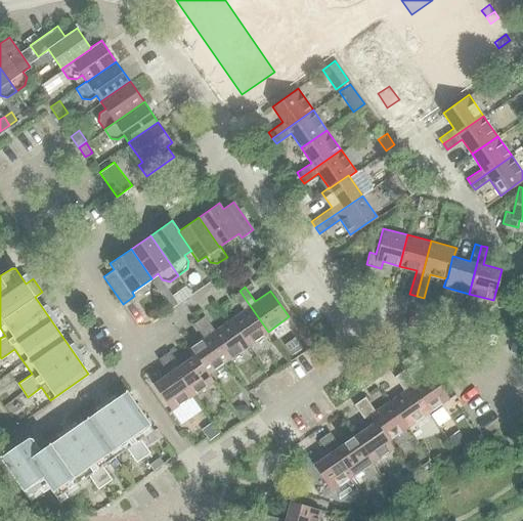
[(170,288),(161,295),(171,308),(180,302),(170,288)]
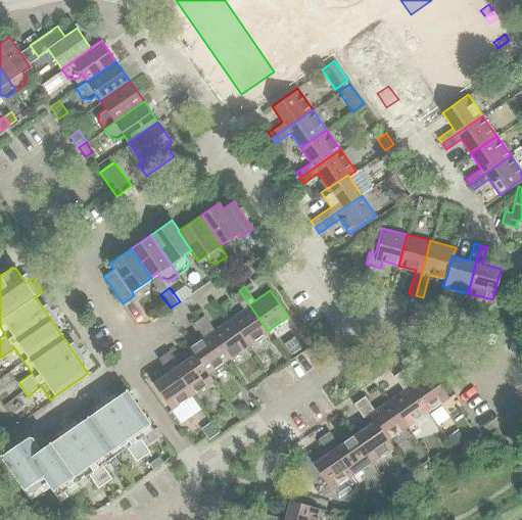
[(243,309),(229,319),(247,344),(268,331),(239,290),(233,294),(243,309)]
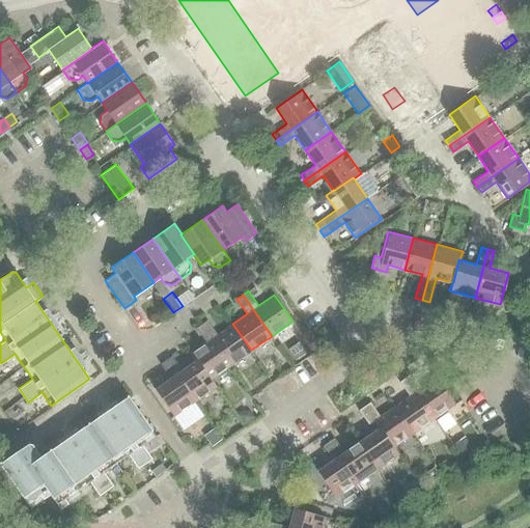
[(207,320),(201,323),(230,364),(251,350),(232,324),(218,334),(207,320)]
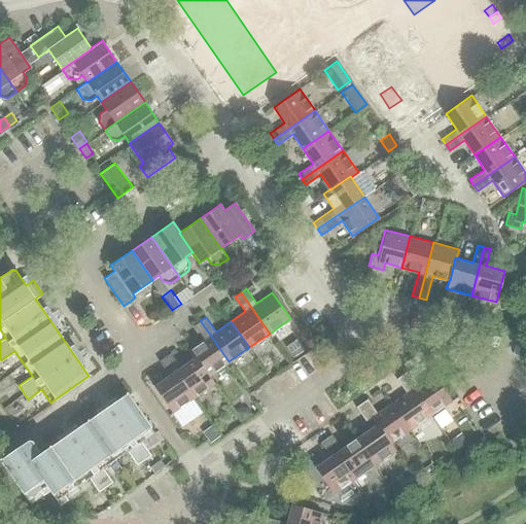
[(189,350),(195,357),(196,356),(209,376),(210,375),(229,361),(200,320),(195,324),(205,339),(189,350)]
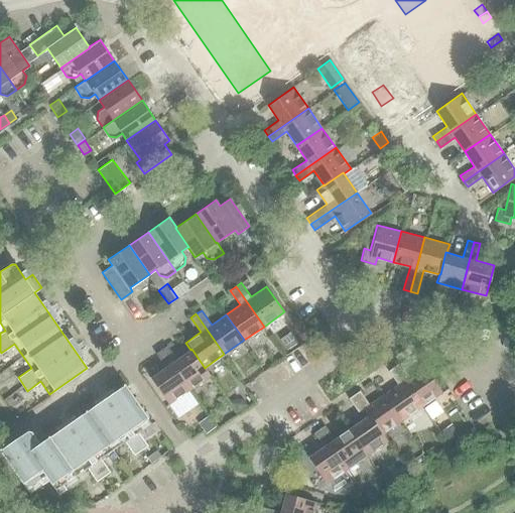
[(211,374),(206,367),(205,368),(191,349),(190,350),(176,359),(167,345),(161,349),(189,389),(211,374)]
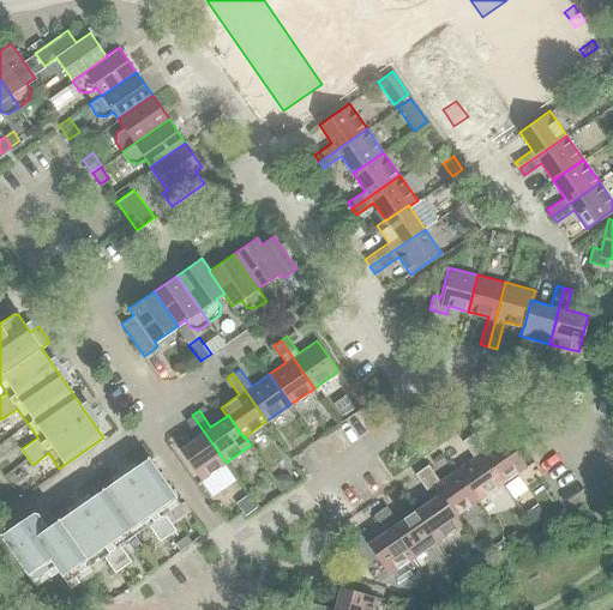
[(180,450),(200,479),(226,463),(192,415),(186,420),(198,436),(180,450)]
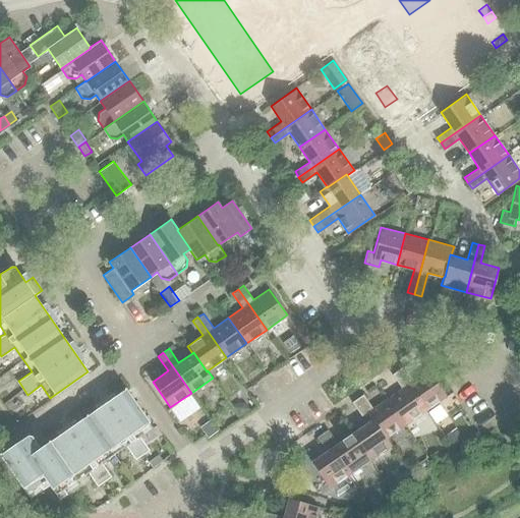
[(397,368),(425,409),(447,395),(428,368),(413,380),(403,365),(397,368)]
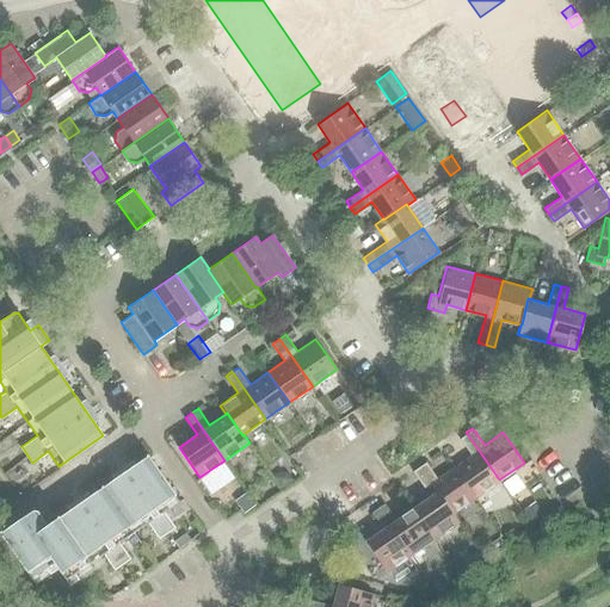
[(455,465),(476,496),(499,479),(466,432),(460,437),(472,453),(455,465)]
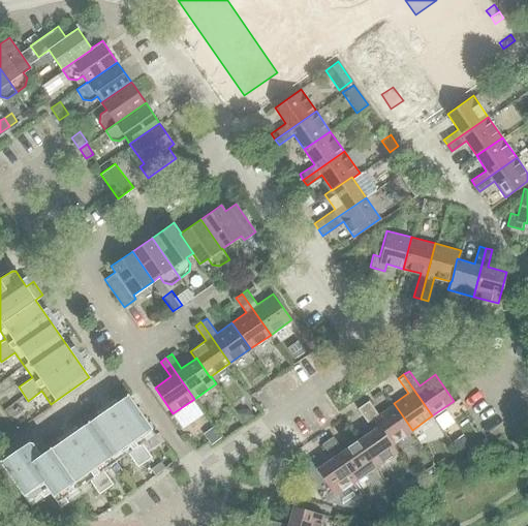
[(128,395),(89,422),(116,461),(128,452),(137,466),(152,456),(142,442),(155,433),(128,395)]
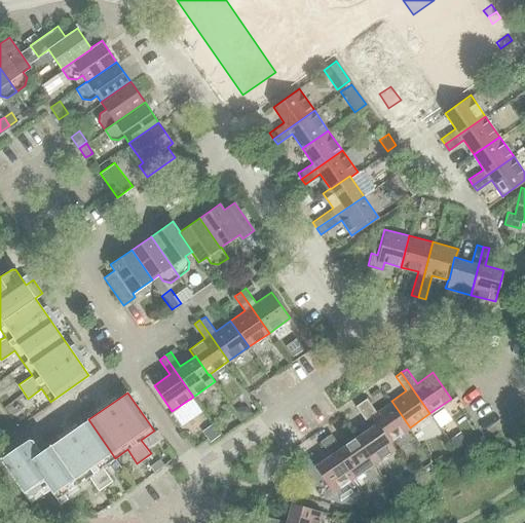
[(389,442),(390,442),(410,427),(391,401),(376,411),(367,397),(355,405),(366,419),(370,416),(375,423),(376,422),(389,442)]
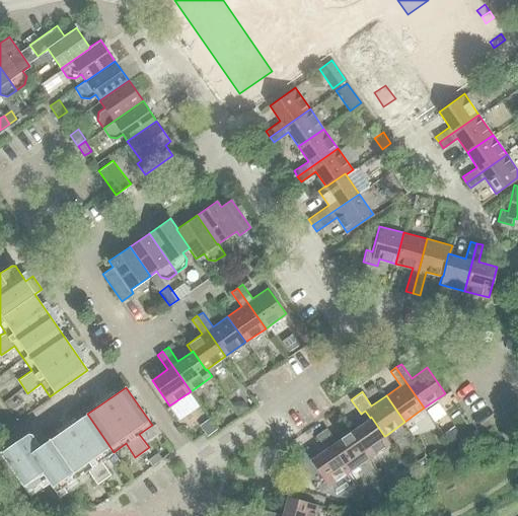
[(239,415),(249,407),(245,400),(237,399),(231,404),(239,415)]
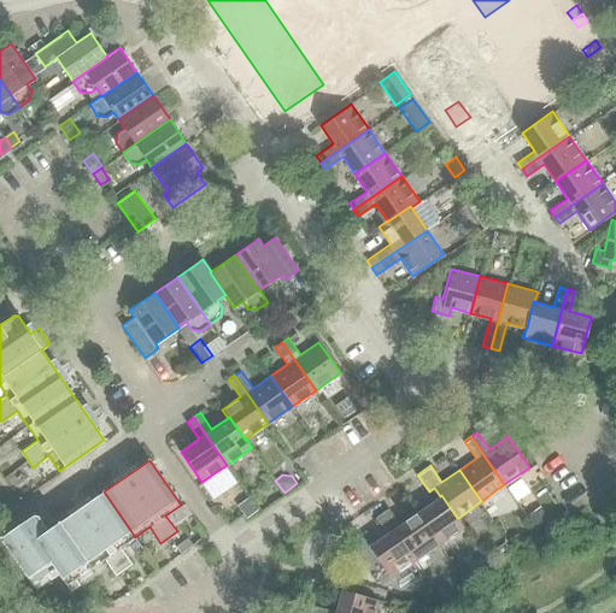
[(104,491),(57,524),(93,575),(109,564),(116,575),(132,563),(121,547),(135,537),(104,491)]
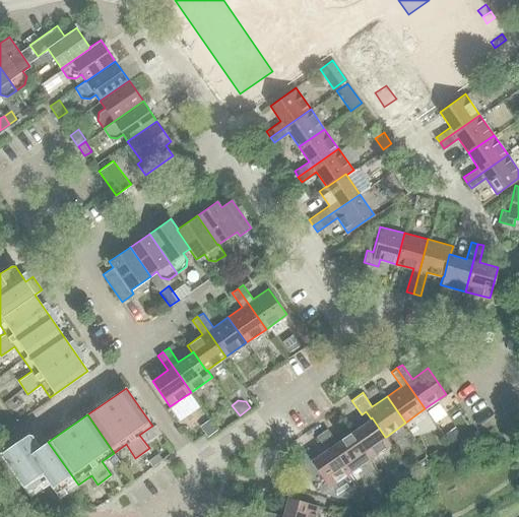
[(351,432),(370,458),(391,444),(386,437),(385,437),(372,417),(371,418),(351,432)]
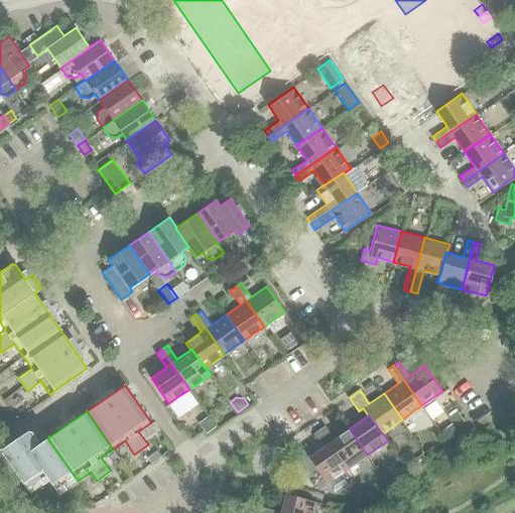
[(199,421),(207,432),(216,425),(209,415),(199,421)]
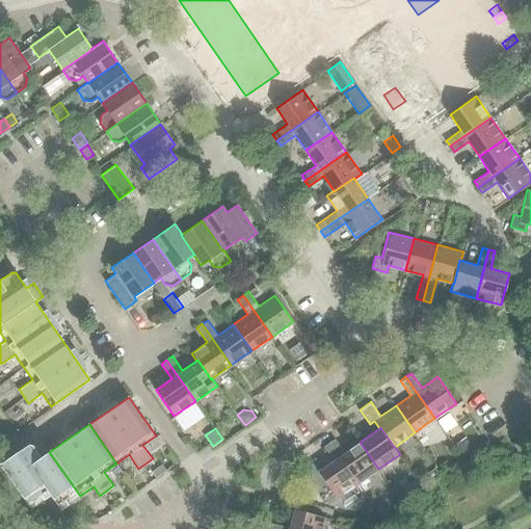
[(466,435),(455,443),(463,455),(474,448),(466,435)]
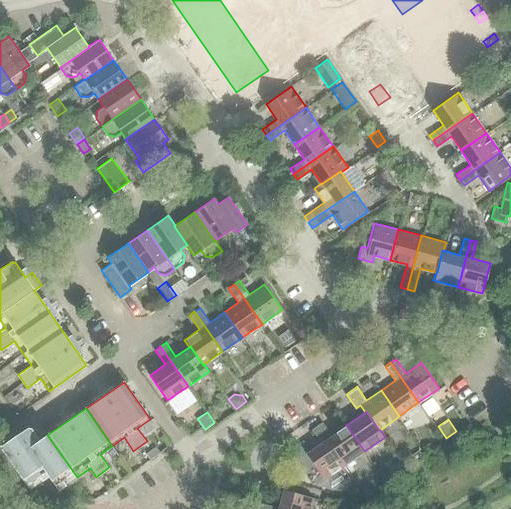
[(317,425),(344,465),(364,451),(346,425),(332,435),(322,421),(317,425)]
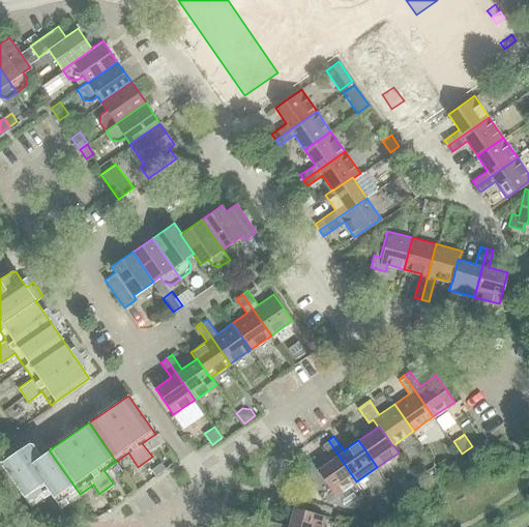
[(51,493),(60,507),(80,494),(49,450),(43,455),(34,440),(29,440),(20,446),(22,448),(0,463),(31,506),(51,493)]
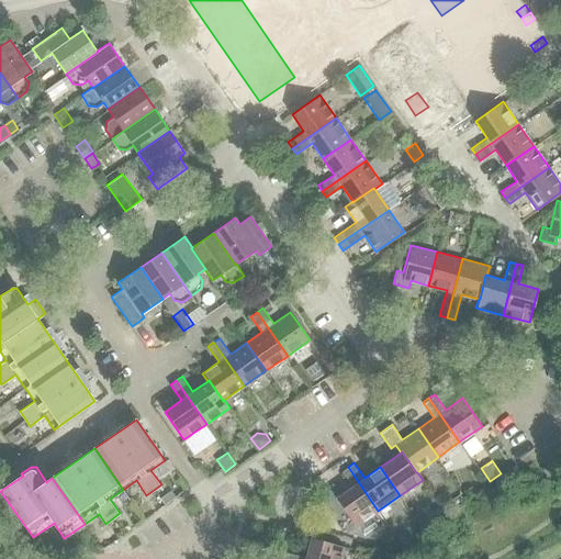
[(378,511),(348,467),(341,471),(352,487),(336,498),(356,526),(378,511)]
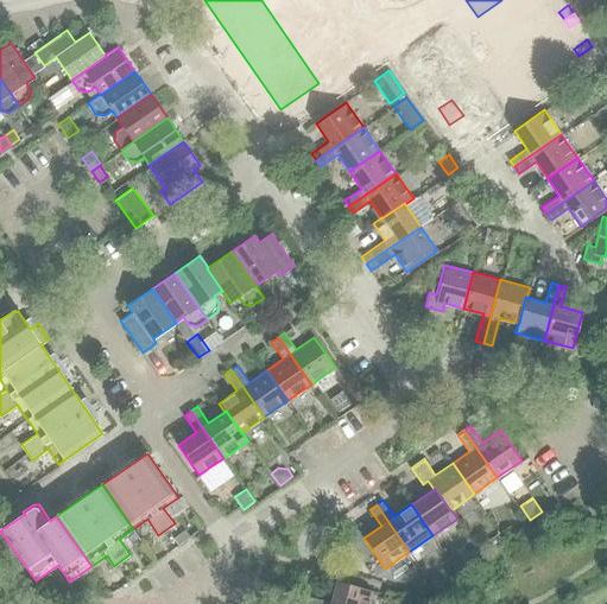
[(511,525),(501,531),(506,538),(516,532),(511,525)]
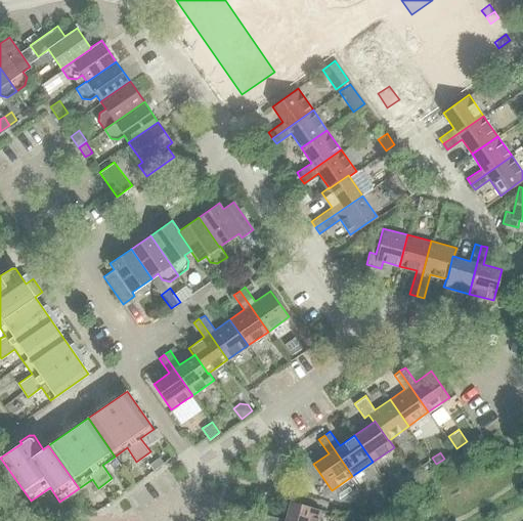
[(429,460),(422,464),(425,468),(432,464),(429,460)]
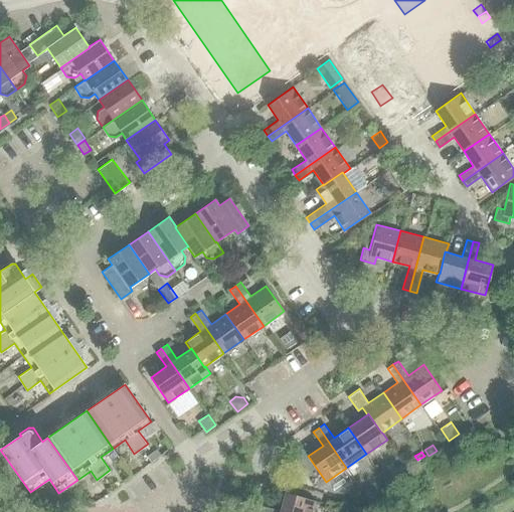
[(394,470),(401,479),(409,473),(403,464),(394,470)]
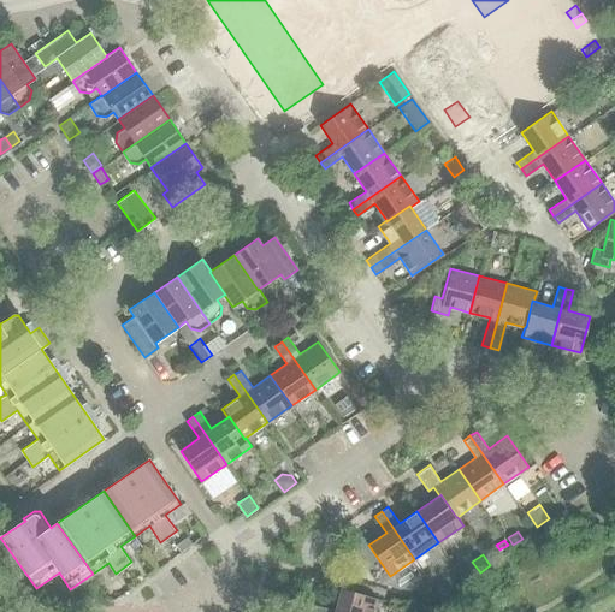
[(315,604),(313,611),(314,611),(373,611),(377,598),(341,588),(336,610),(315,604)]
